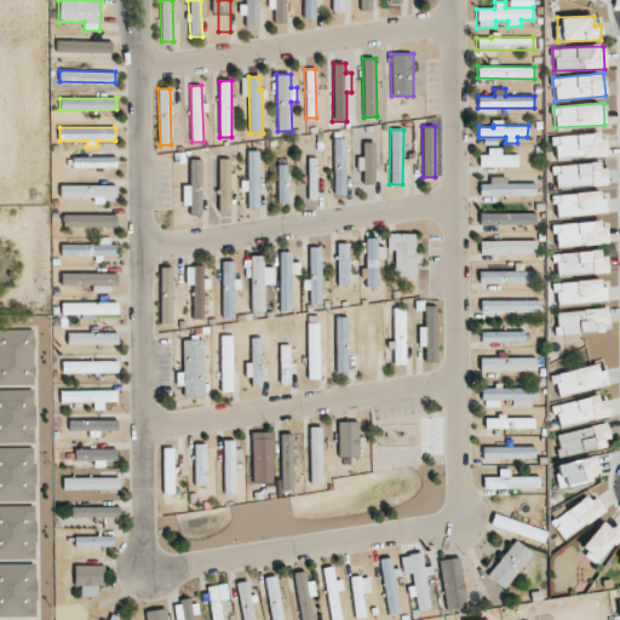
[(555,158),(606,155),(604,133),(554,136),(555,158)]
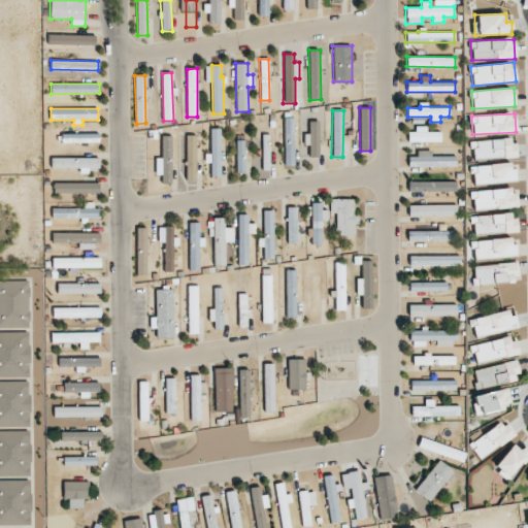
[(294,165),(295,118),(284,118),(283,165),(294,165)]
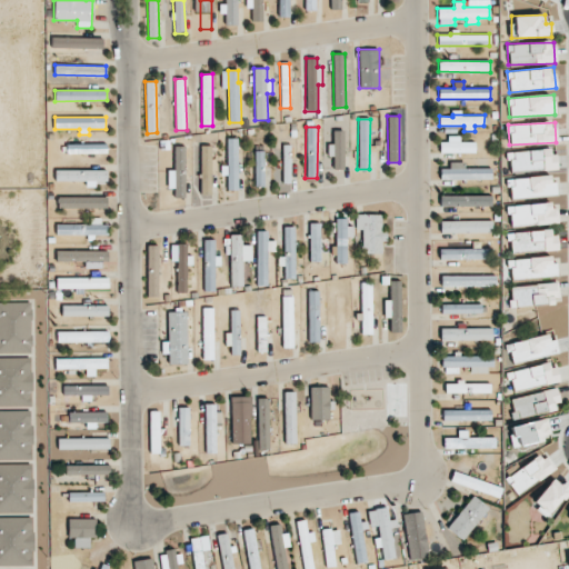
[(343,130),(332,130),(332,145),(327,145),(327,157),(332,157),(332,169),(345,169),(343,130)]
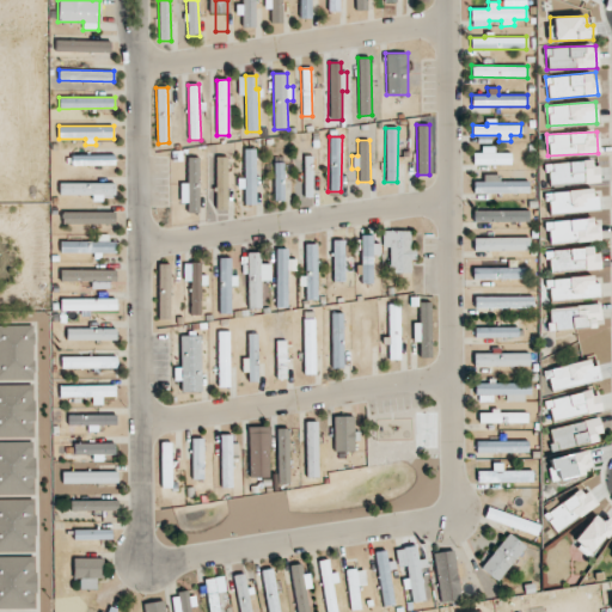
[(510,165),(510,153),(494,153),(494,148),(473,148),(473,164),(510,165)]
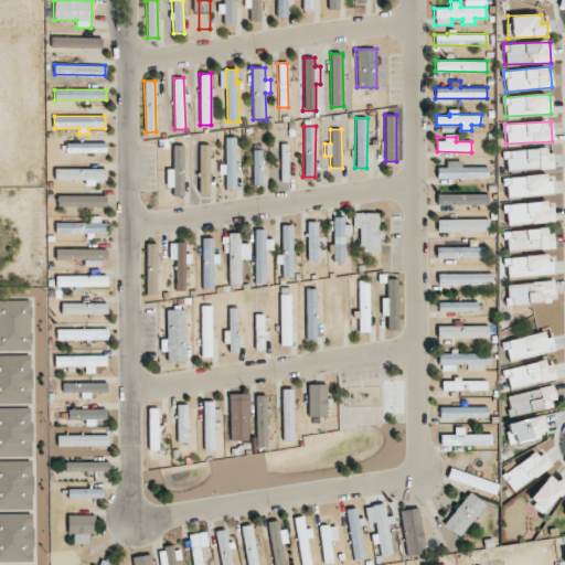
[(106,144),(66,142),(66,151),(106,152),(106,144)]
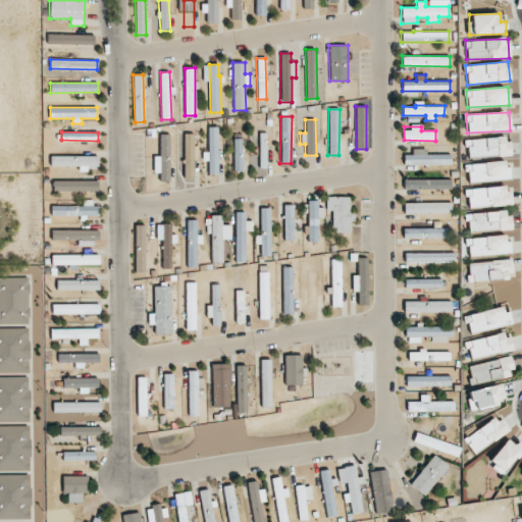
[(194,133),(184,133),(185,180),(195,179),(194,133)]
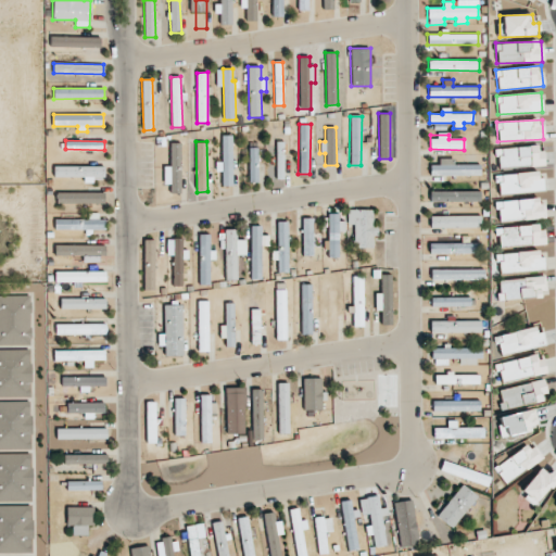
[(496,148),(498,168),(543,165),(542,146),(496,148)]
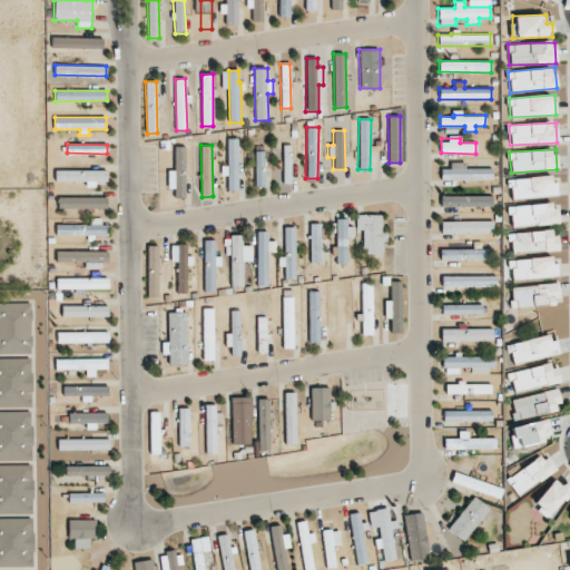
[(264,151),(255,151),(256,187),(265,187),(264,151)]
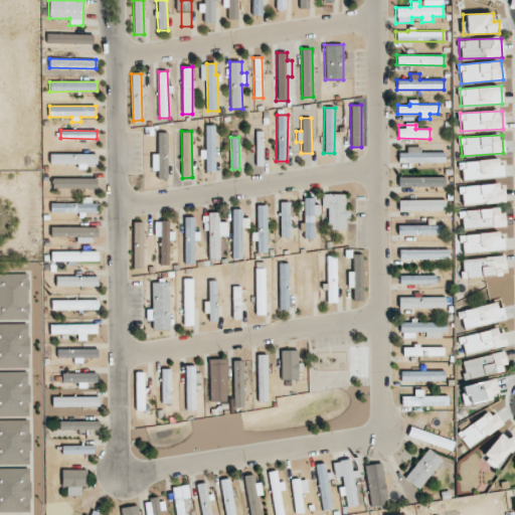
[(215,172),(215,138),(204,138),(204,172),(215,172)]
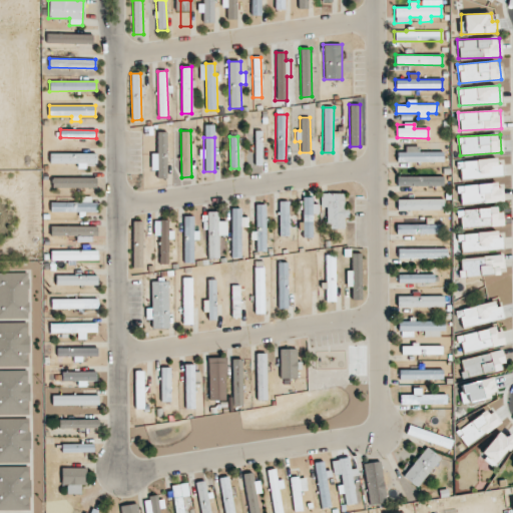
[(166,139),(149,140),(150,178),(167,177),(166,139)]
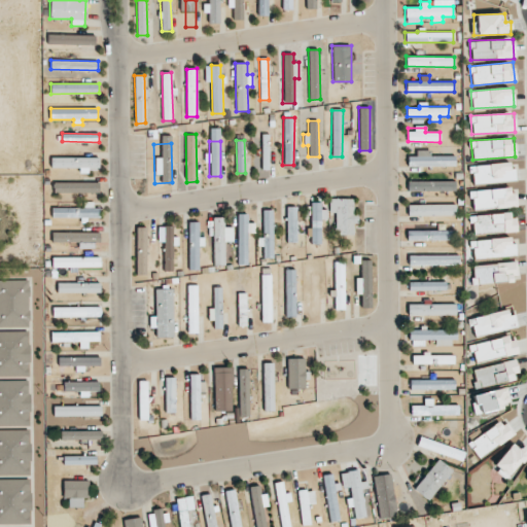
[(431,155),(431,150),(415,150),(416,156),(408,156),(408,167),(456,166),(455,155),(431,155)]
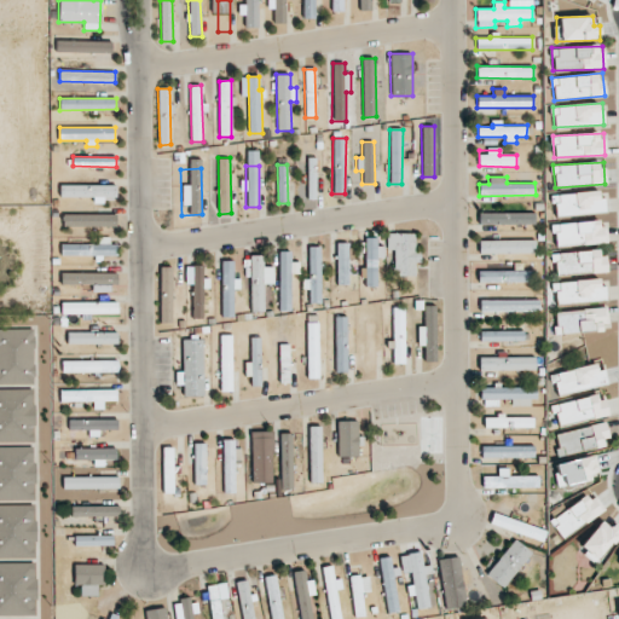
[(116,185),(61,185),(61,197),(93,196),(93,203),(104,203),(104,197),(116,197),(116,185)]
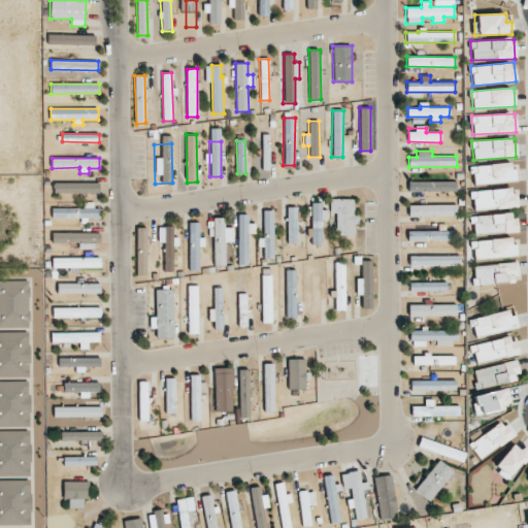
[(514,164),(473,165),(473,184),(515,182),(514,164)]
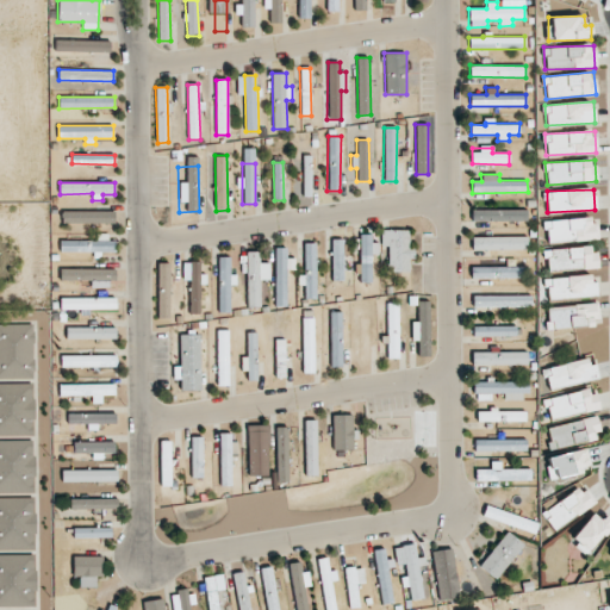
[(528,210),(471,210),(471,221),(528,222),(528,210)]
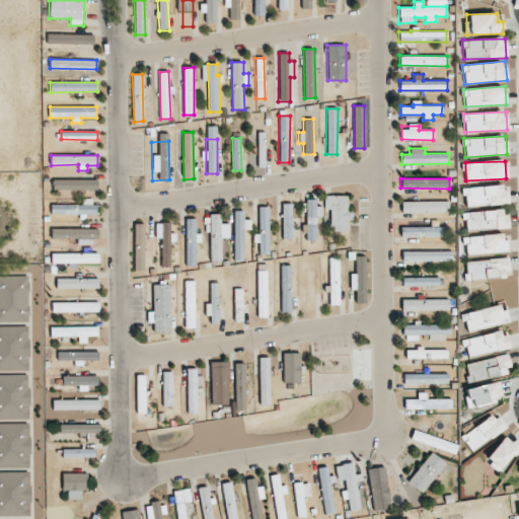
[(97,191),(97,179),(51,180),(51,192),(97,191)]
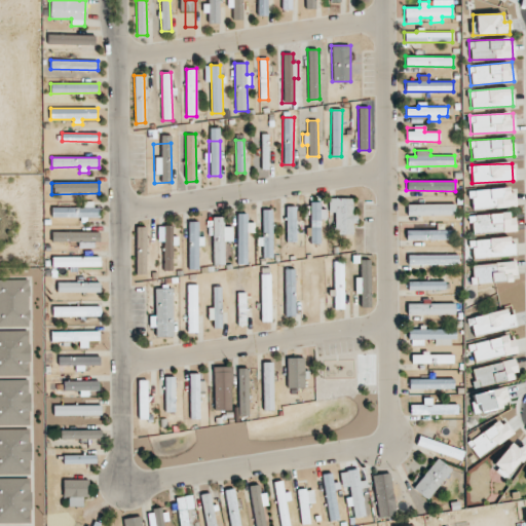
[(514,207),(513,188),(471,190),(472,209),(514,207)]
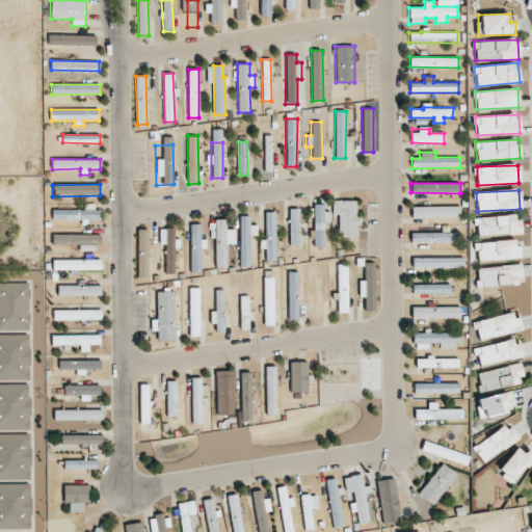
[(356,201),(333,201),(333,214),(339,214),(340,237),(360,237),(360,217),(356,217),(356,201)]
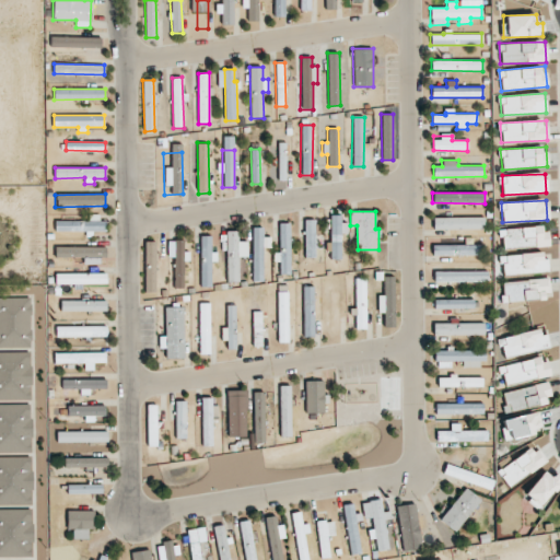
[(341,233),(343,233),(345,216),(330,214),(329,259),(341,259),(341,233)]
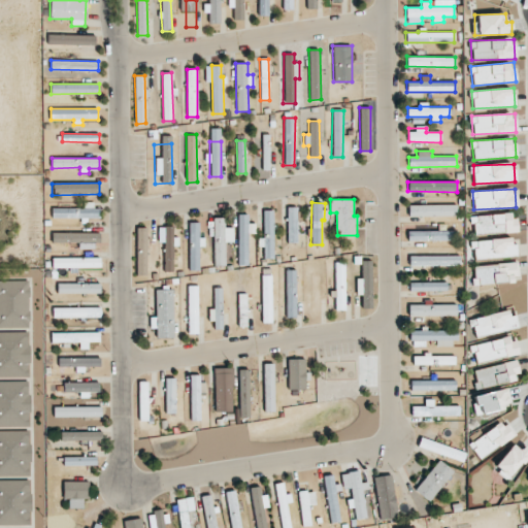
[(84,208),(53,207),(52,219),(99,219),(100,204),(84,204),(84,208)]
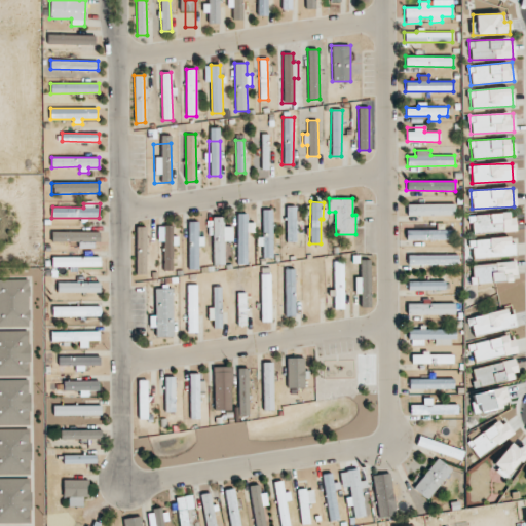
[(407,216),(455,215),(455,203),(407,204),(407,216)]
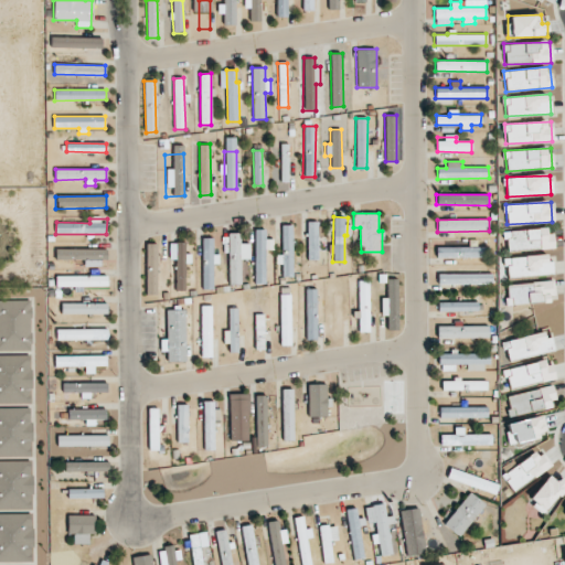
[(318,221),(307,222),(307,259),(318,259),(318,221)]
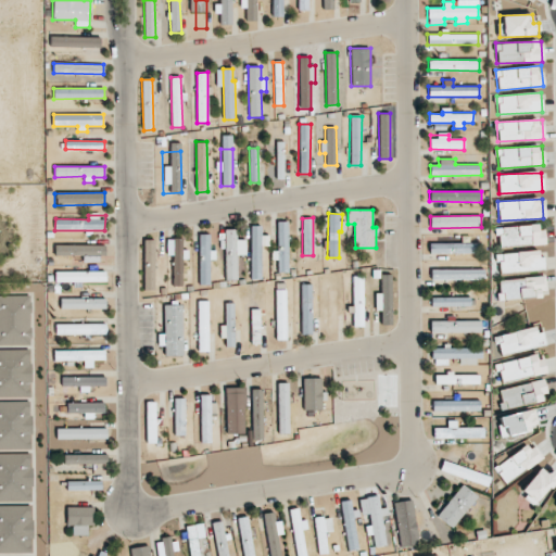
[(277,273),(289,272),(288,222),(276,222),(277,251),(272,251),(272,260),(277,260),(277,273)]
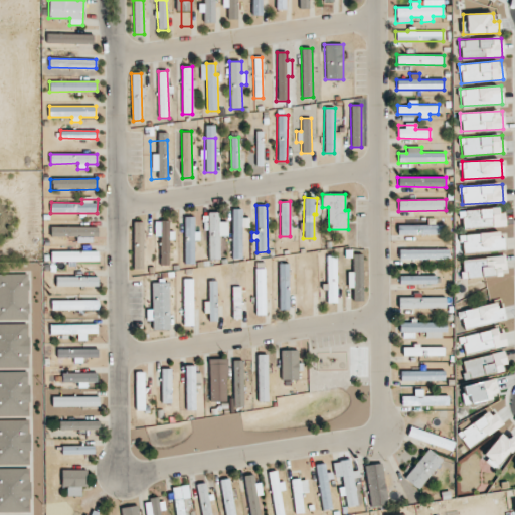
[(461,228),(503,227),(503,208),(460,210),(461,228)]
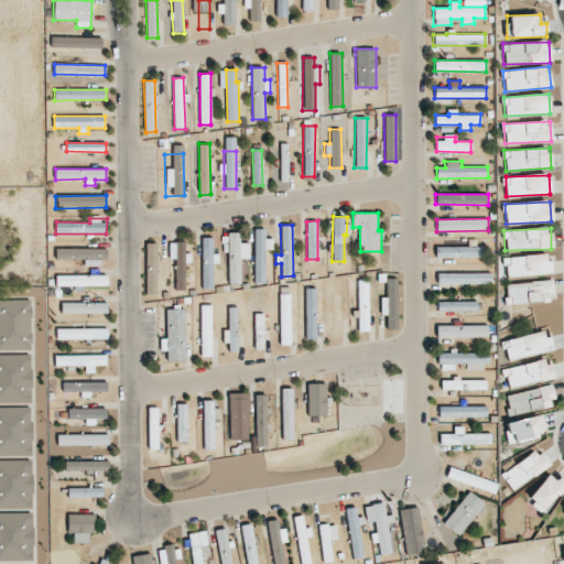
[(255,284),(266,284),(266,249),(273,249),(273,238),(266,239),(266,229),(255,229),(255,284)]
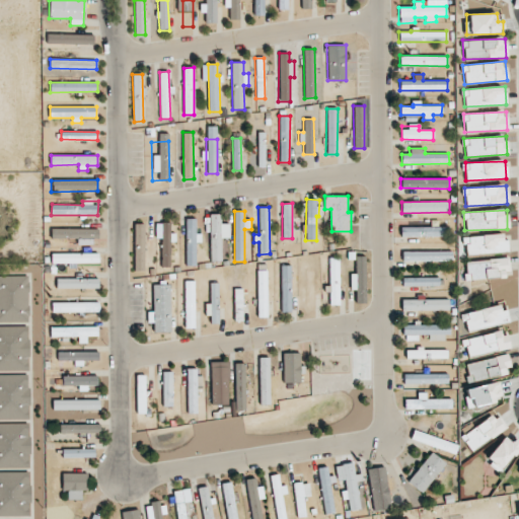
[(210,262),(221,262),(221,214),(210,214),(210,262)]
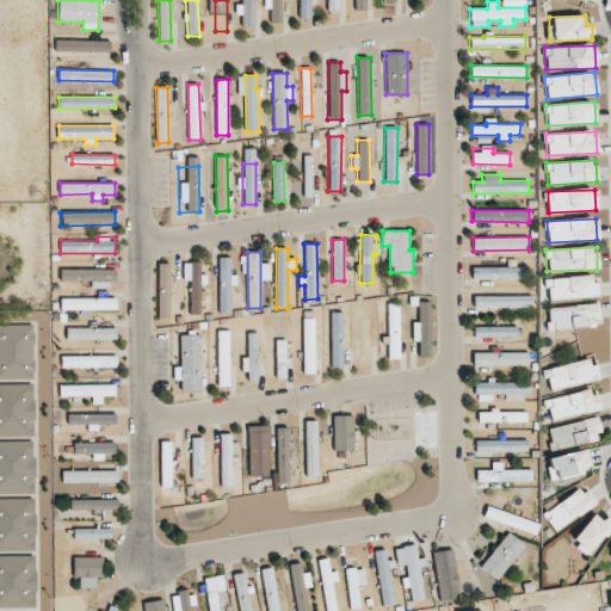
[(230,258),(218,258),(220,313),(230,313),(230,285),(236,285),(236,275),(230,275),(230,258)]
